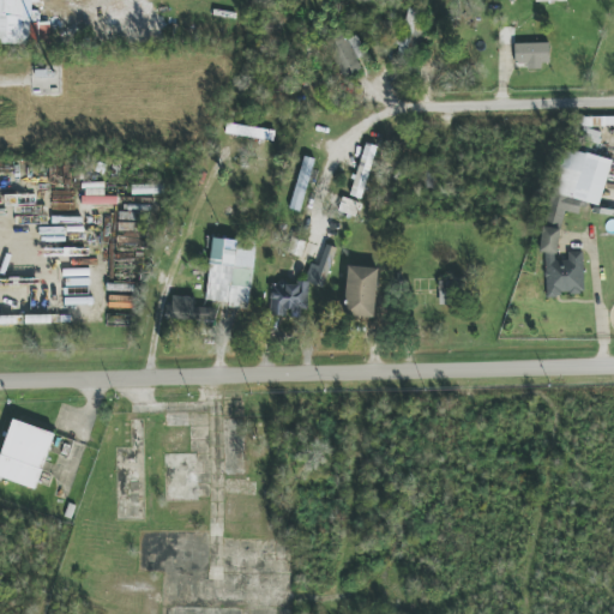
[(0,0),(0,42),(49,46),(50,23),(38,23),(38,0),(0,0)]
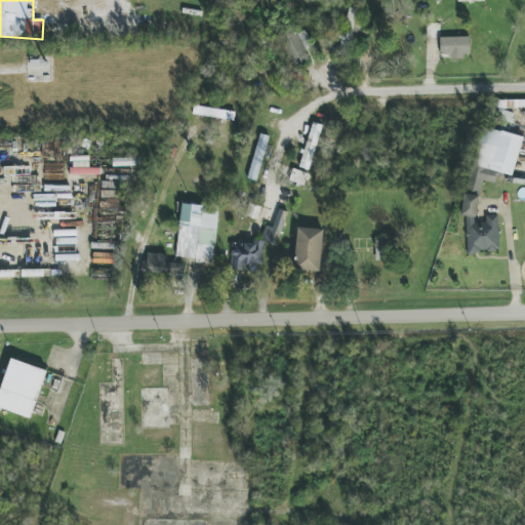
[(359,37),(363,9),(349,7),(345,35),(359,37)]
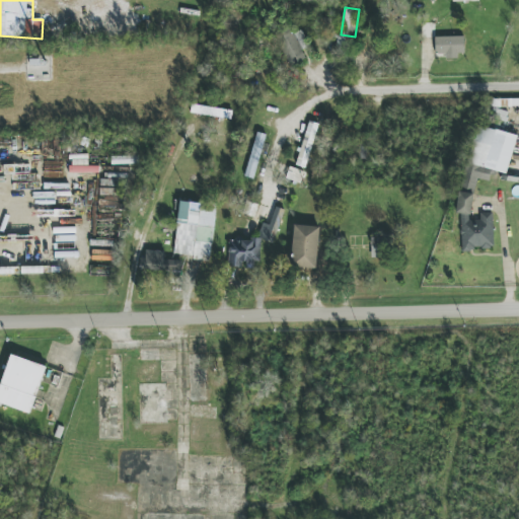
[(306,59),(302,50),(309,47),(300,26),(278,35),(291,65),(306,59)]
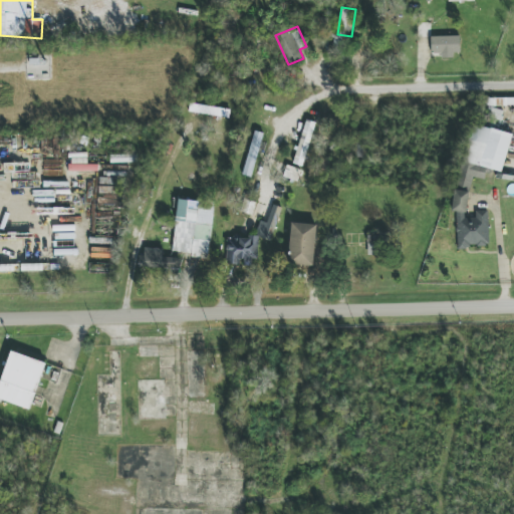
[(460,36),(431,37),(431,52),(441,52),(441,56),(460,56),(460,36)]
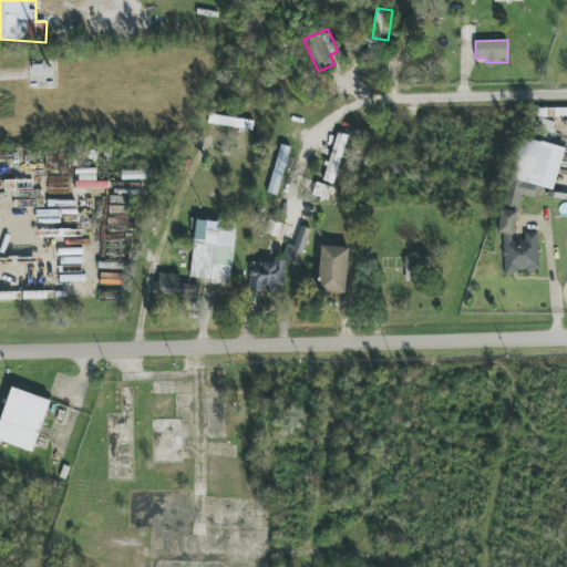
[(208,125),(253,129),(254,120),(209,116),(208,125)]
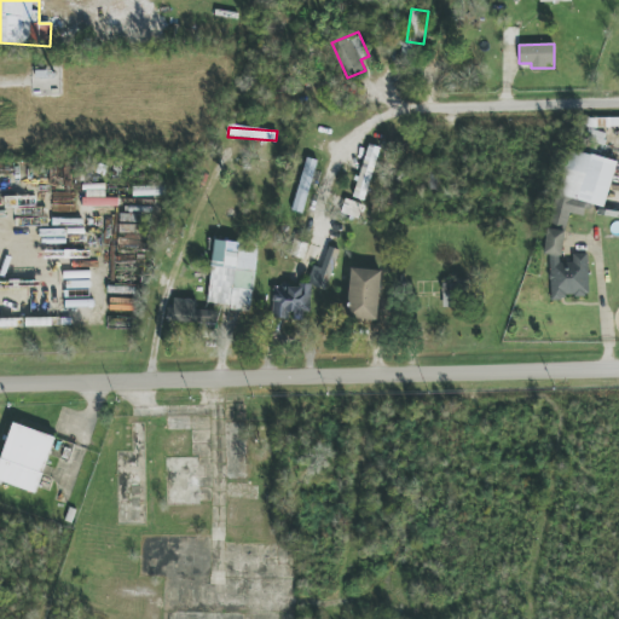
[(368,201),(377,148),(365,145),(356,198),(368,201)]
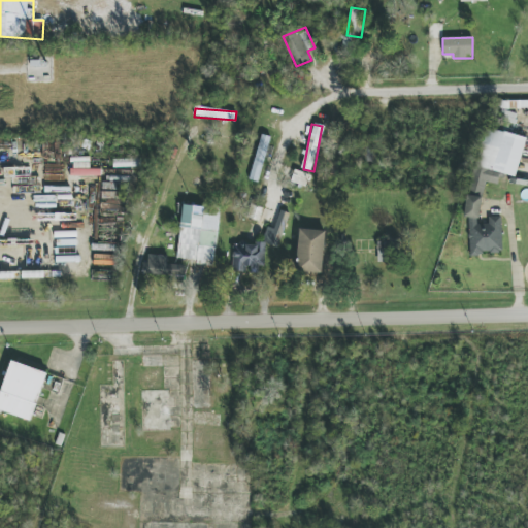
[(526,137),(486,128),(471,189),(484,192),(486,182),(497,185),(500,173),(517,177),(526,137)]
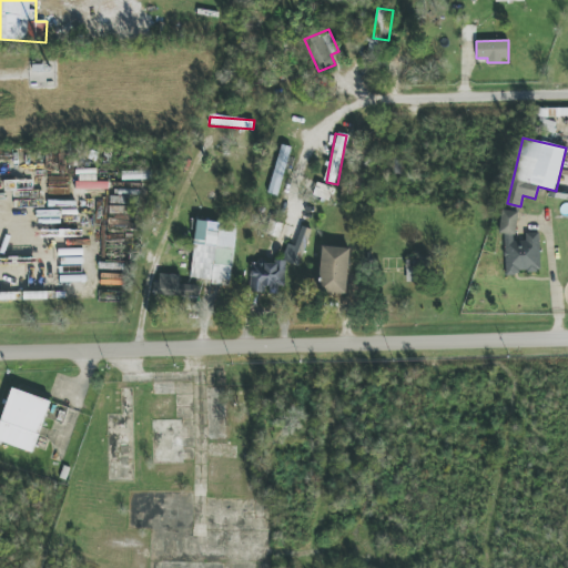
[(267,193),(277,196),(291,148),(281,144),(267,193)]
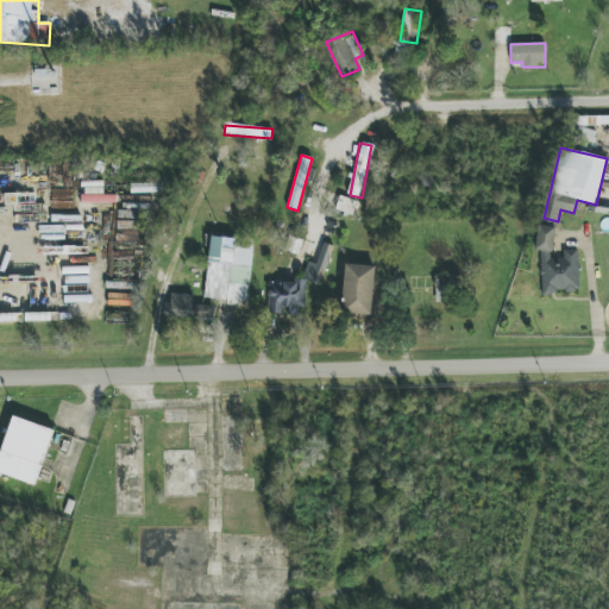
[(352,217),(357,202),(340,196),(336,212),(352,217)]
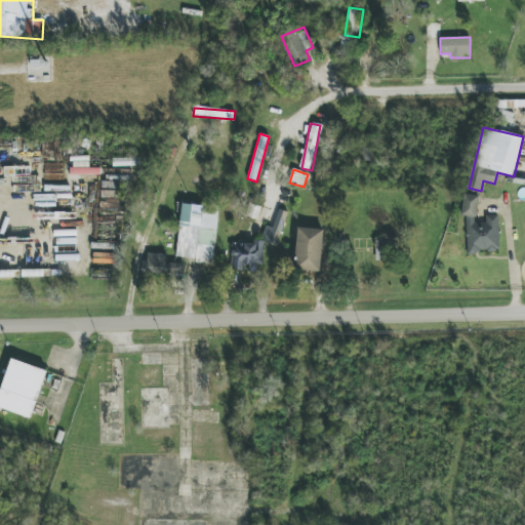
[(499,215),(486,215),(486,223),(477,223),(477,195),(462,195),(462,217),(467,217),(467,252),(499,252),(499,215)]
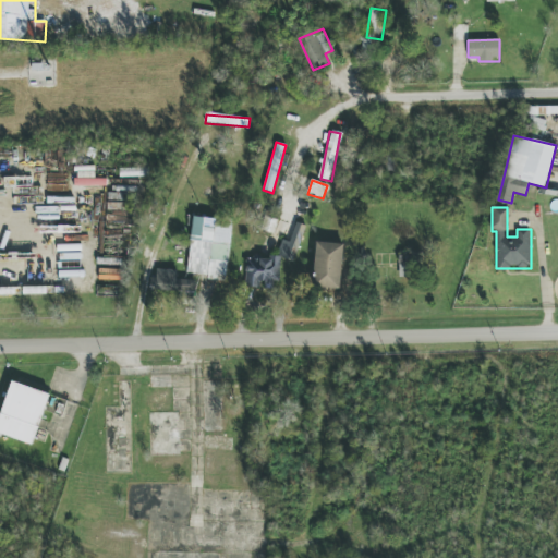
[(232,221),(192,217),(185,276),(227,280),(232,221)]
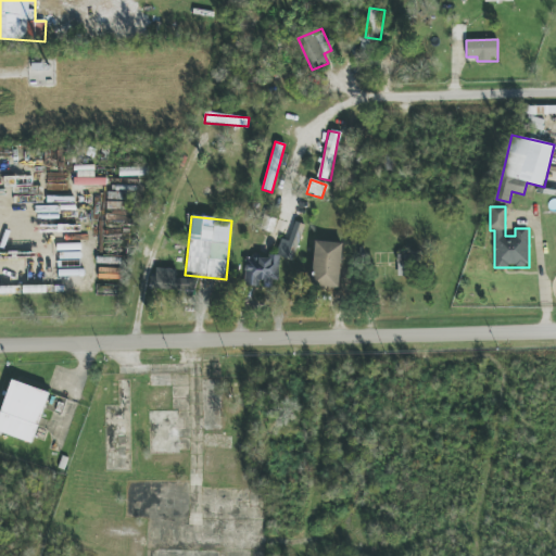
[(278,255),(293,260),(303,228),(294,225),(289,243),(282,241),(278,255)]
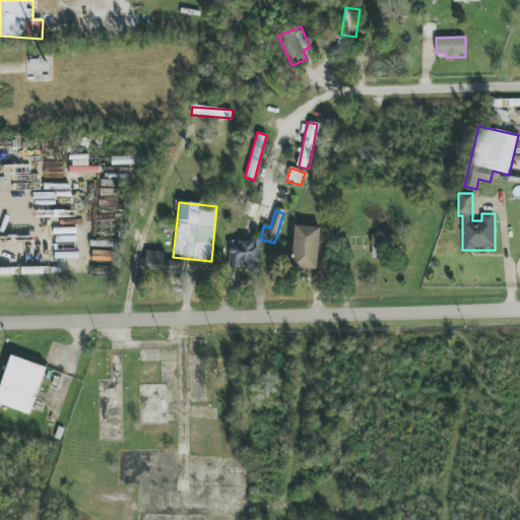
[(318,269),(319,226),(294,226),(293,268),(318,269)]
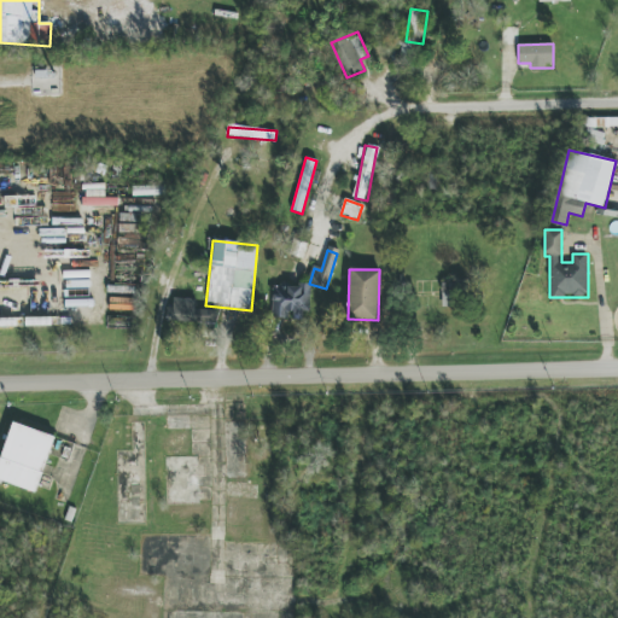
[(310,286),(273,285),(272,318),(291,319),(309,320),(310,286)]
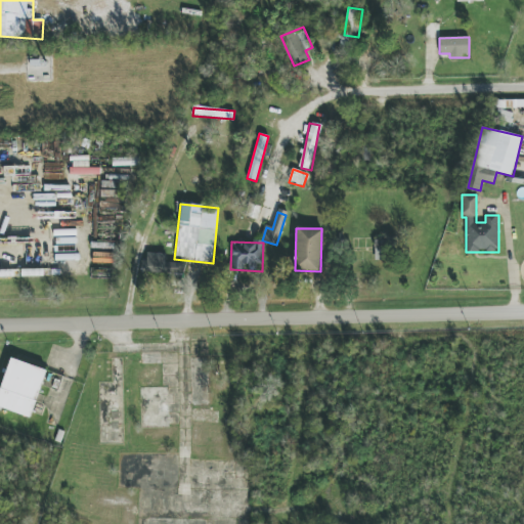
[(166,254),(144,253),(143,272),(184,274),(184,263),(166,262),(166,254)]
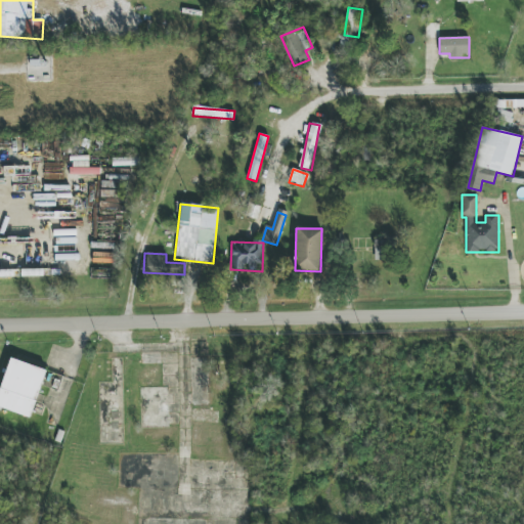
[(47,370),(10,358),(0,389),(0,407),(31,419),(47,370)]
